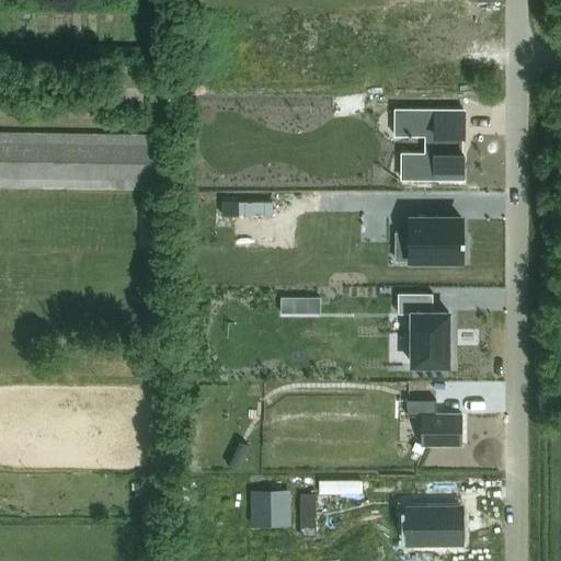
[(398,110),(398,134),(428,134),(428,153),(404,153),(404,178),(466,178),(466,153),(461,153),(461,134),(466,134),(466,110),(398,110)]
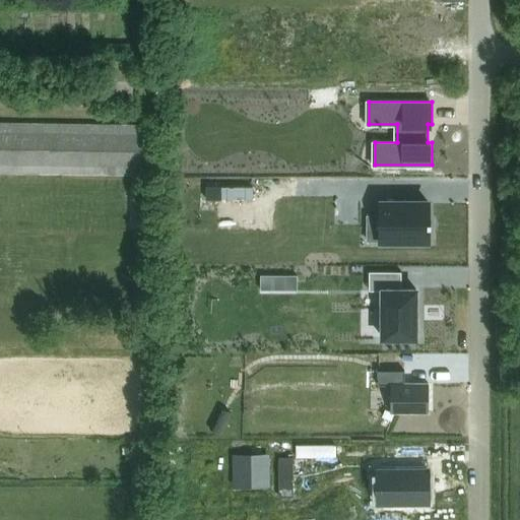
[(0,173),(149,175),(150,124),(0,121),(0,173)]
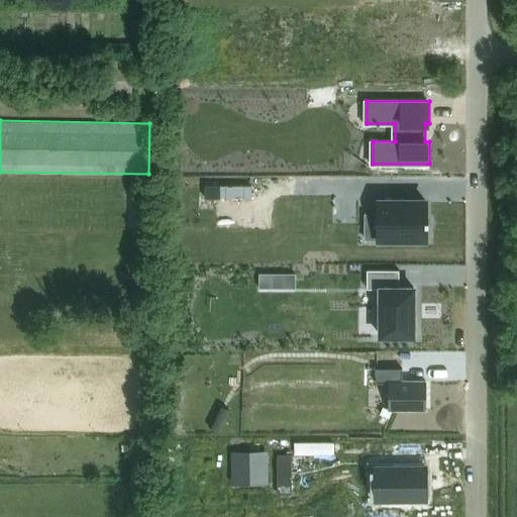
[(217,186),(216,227),(272,228),(273,199),(244,199),(245,186),(217,186)]
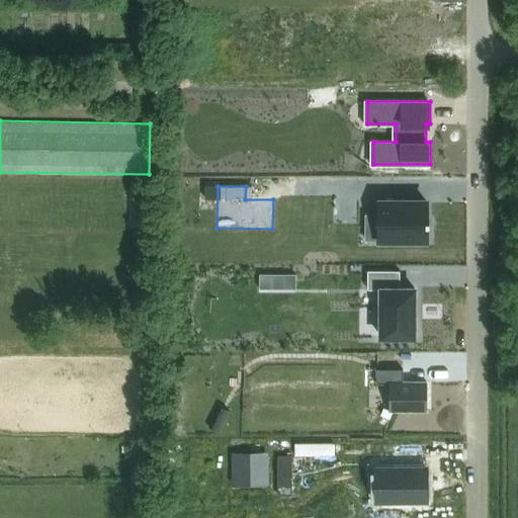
[(381,202),(381,240),(429,239),(428,202),(381,202)]
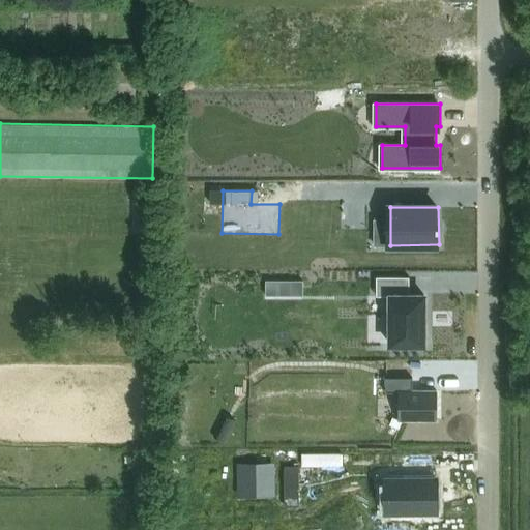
[(378,276),(378,296),(390,296),(390,294),(410,294),(410,276),(378,276)]
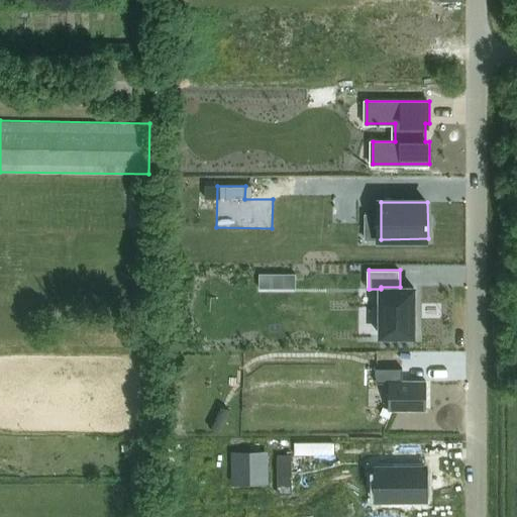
[(260,274),(260,288),(272,288),(272,274),(260,274)]
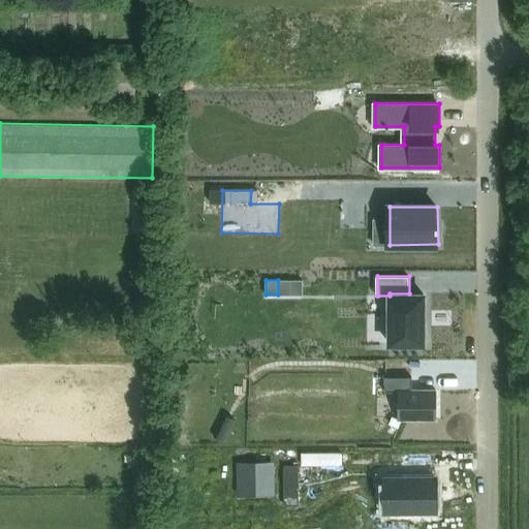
[(390,296),(390,342),(424,342),(424,293),(409,293),(390,293),(390,296)]
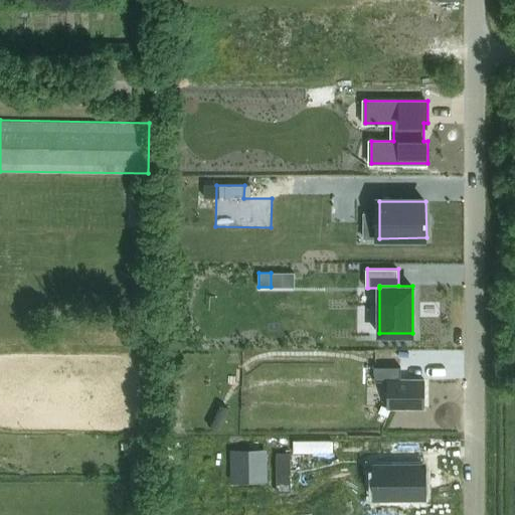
[(373,366),(373,380),(385,380),(385,406),(423,406),(423,378),(399,378),(399,366),(373,366)]
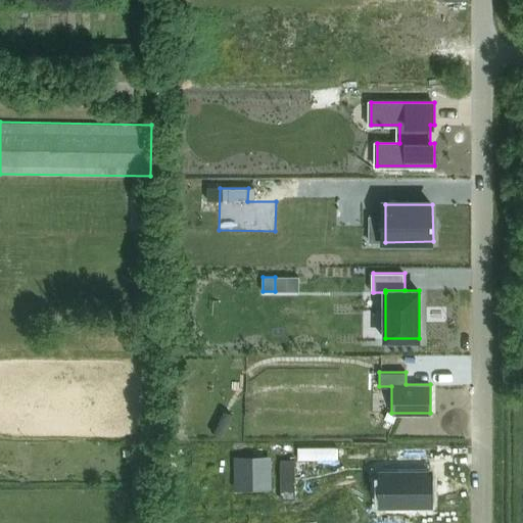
[(236,458),(236,485),(269,485),(269,458),(236,458)]
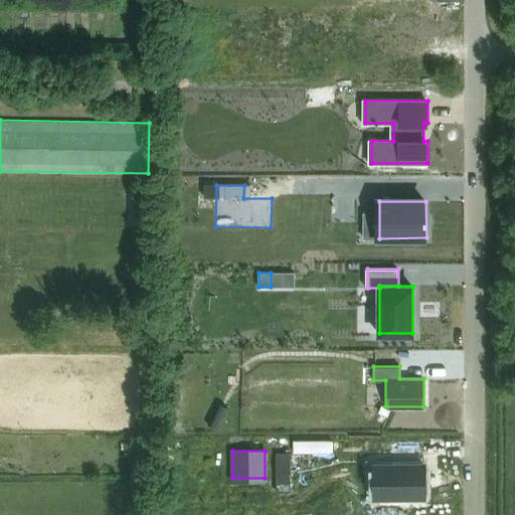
[(290,453),(277,453),(277,491),(290,491),(290,453)]
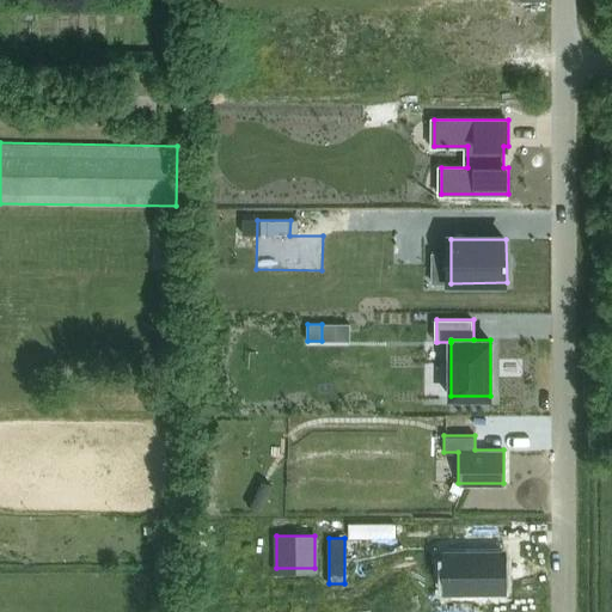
[(447,550),(447,591),(508,591),(508,550),(447,550)]
